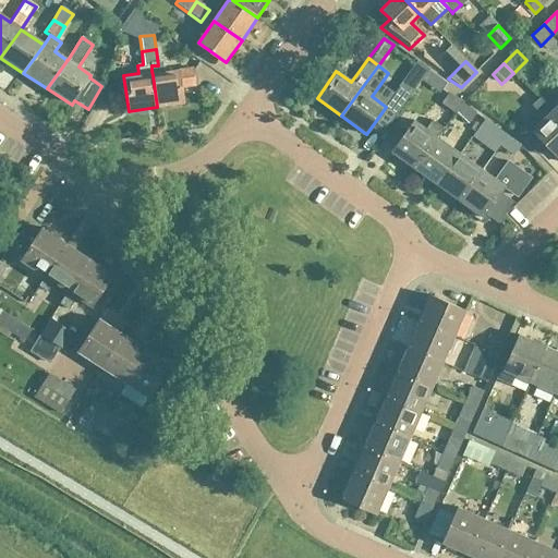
[(179,71),(179,68),(152,71),(153,75),(157,107),(183,104),(182,89),(195,87),(193,69),(179,71)]
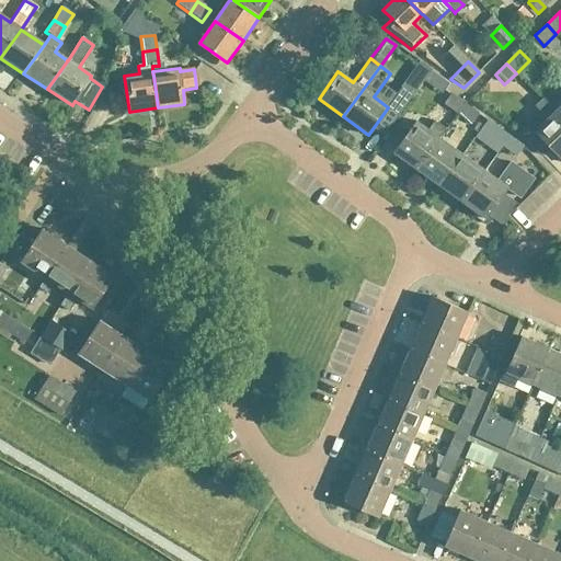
[(450,94),(450,95),(443,105),(456,114),(464,104),(450,94)]
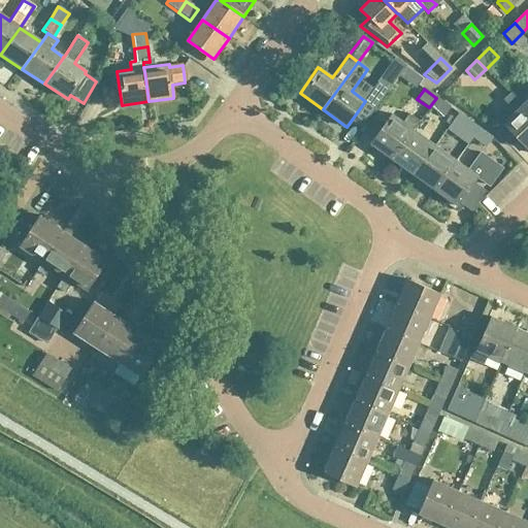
[(497,117),(487,127),(495,132),(509,146),(518,139),(527,150),(527,112),(522,105),(510,94),(504,101),(515,112),(504,123),(497,117)]
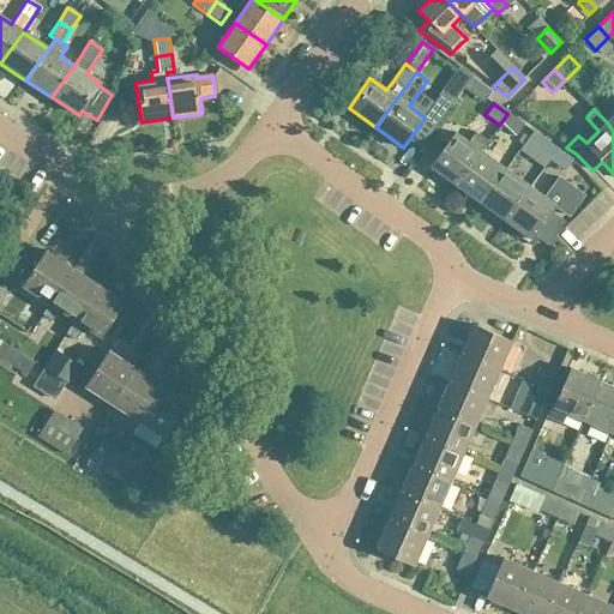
[(507,114),(499,125),(516,138),(524,126),(507,114)]
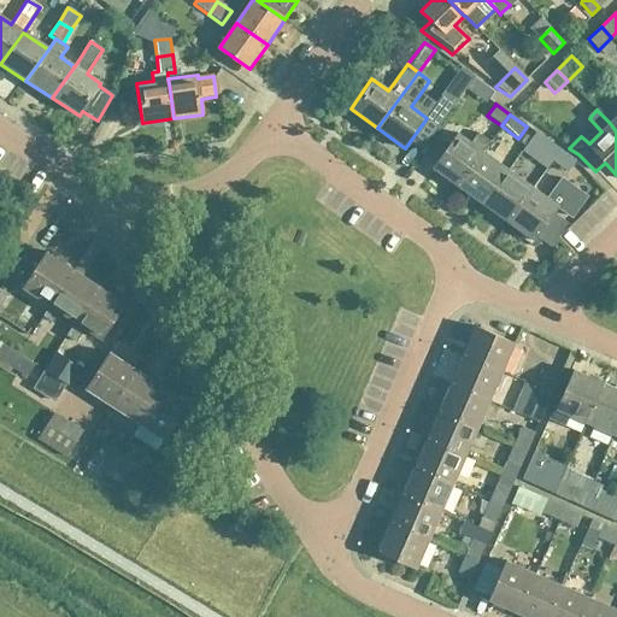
[(481,153),(489,142),(476,134),(469,144),(457,135),(434,168),(458,186),(481,153)]
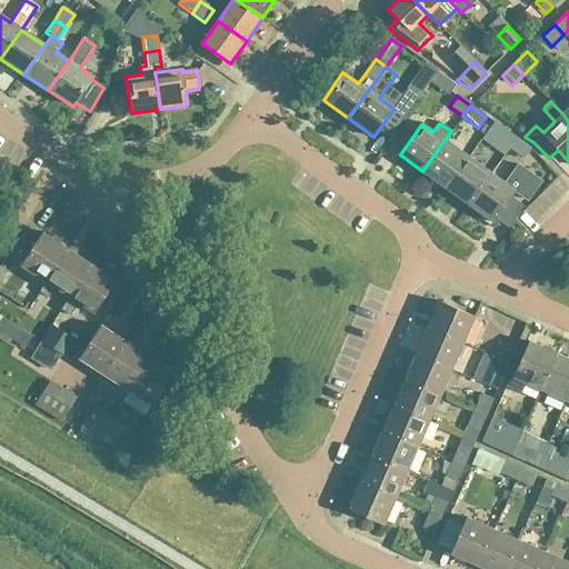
[(502,129),(495,140),(508,149),(516,138),(502,129)]
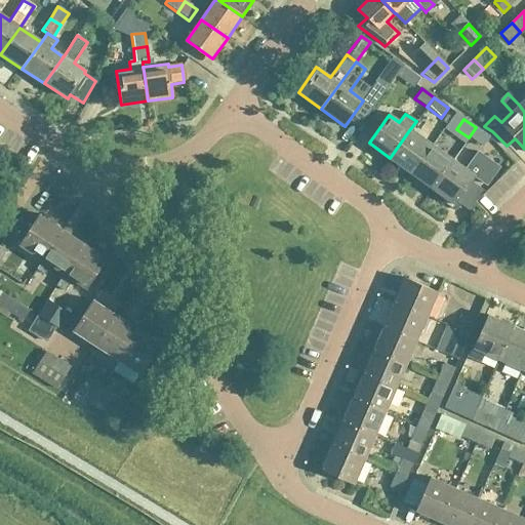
[(411,172),(431,146),(431,145),(410,130),(416,122),(416,121),(409,130),(390,158),(411,172)]
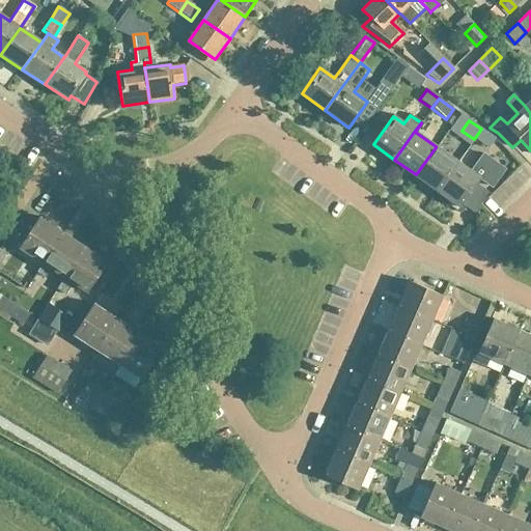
[(488,149),(495,140),(496,139),(481,129),(474,139),(488,149)]
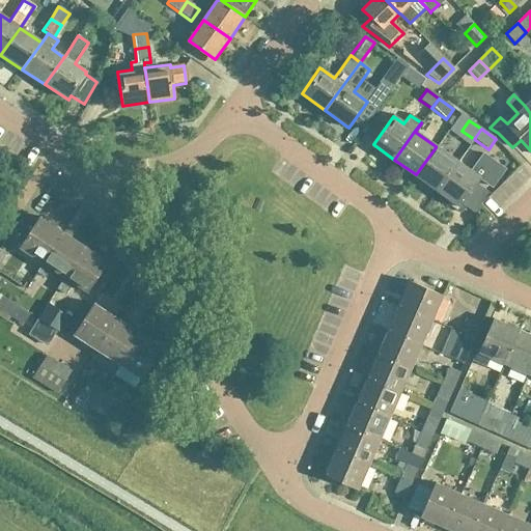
[(436,147),(416,174),(438,189),(457,161),(436,146),(436,147)]
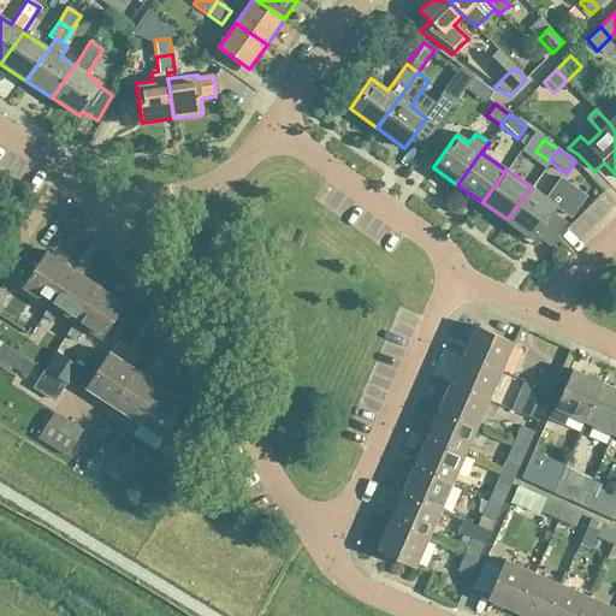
[(531,187),(508,219),(534,238),(557,206),(531,187)]
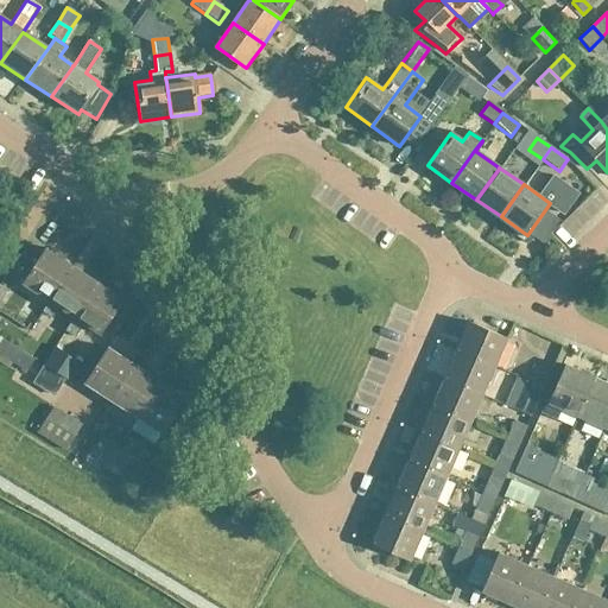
[(567,227),(559,241),(575,251),(590,225),(569,213),(563,225),(567,227)]
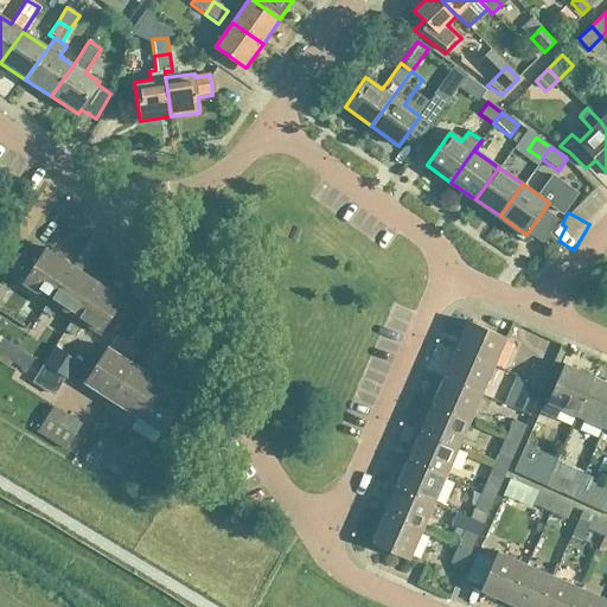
[(48,302),(70,267),(45,250),(21,285),(48,302)]
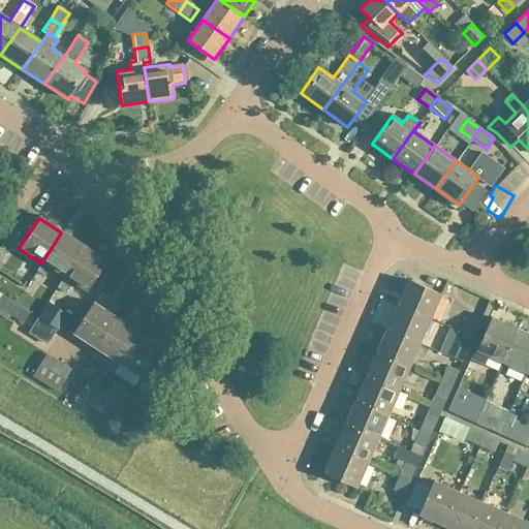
[(61,232),(41,263),(36,272),(44,278),(50,270),(63,278),(83,247),(61,232)]
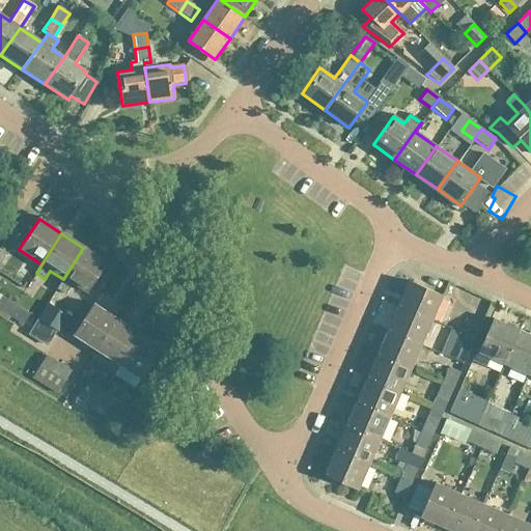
[(59,285),(56,290),(64,296),(72,285),(86,294),(106,263),(83,248),(63,279),(59,285)]
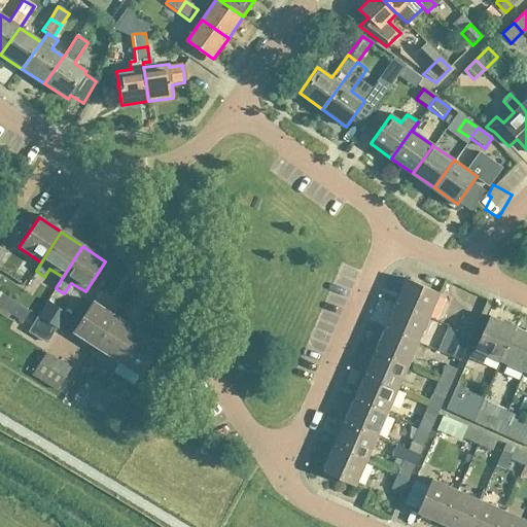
[(406,281),(395,305),(429,319),(440,295),(406,281)]
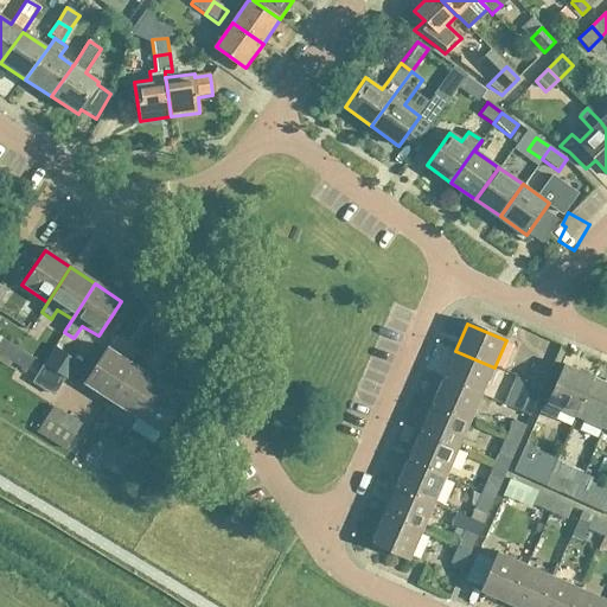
[(0,340),(0,355),(11,363),(25,372),(33,359),(1,339),(0,340)]
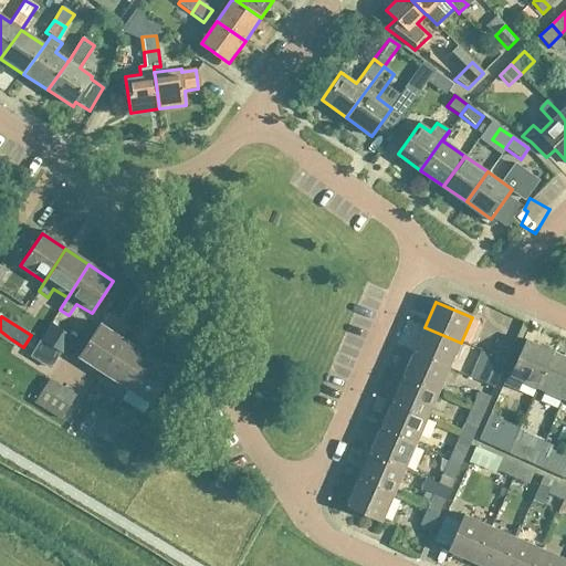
[(51,324),(40,341),(63,355),(74,339),(60,329),(51,324)]
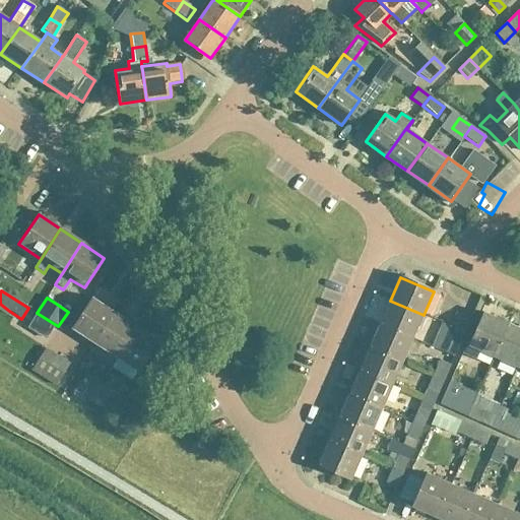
[(94,343),(114,314),(91,299),(72,329),(94,343)]
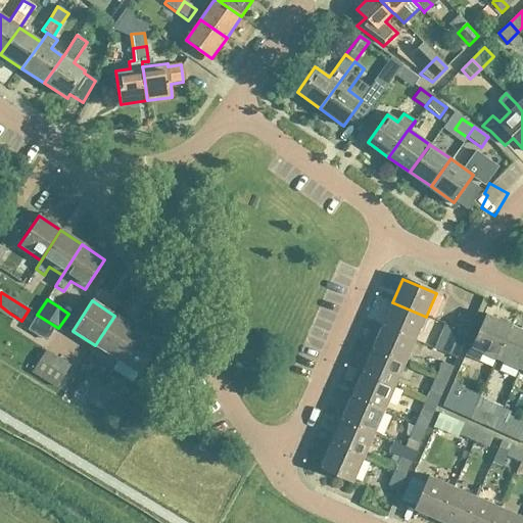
[(392,302),(381,326),(415,341),(426,317),(392,302)]
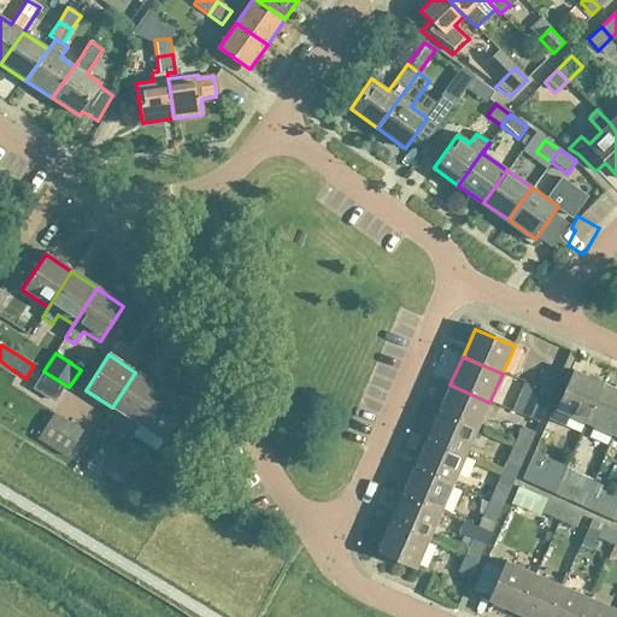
[(137,424),(160,388),(135,372),(112,407),(137,424)]
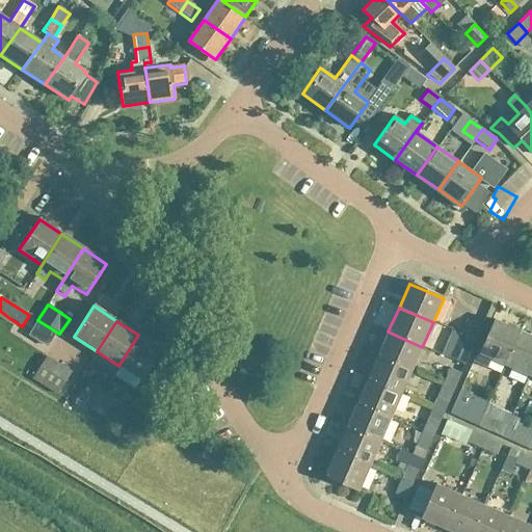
[(463,337),(476,342),(482,326),(471,321),(463,337)]
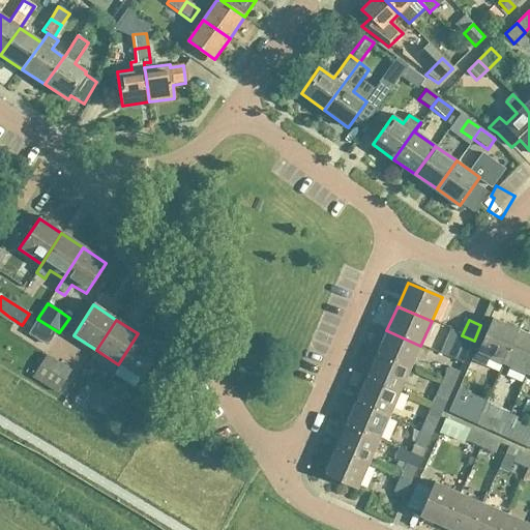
[(502,364),(518,330),(493,320),(477,353),(474,352),(469,363),(482,369),(488,357),(502,364)]
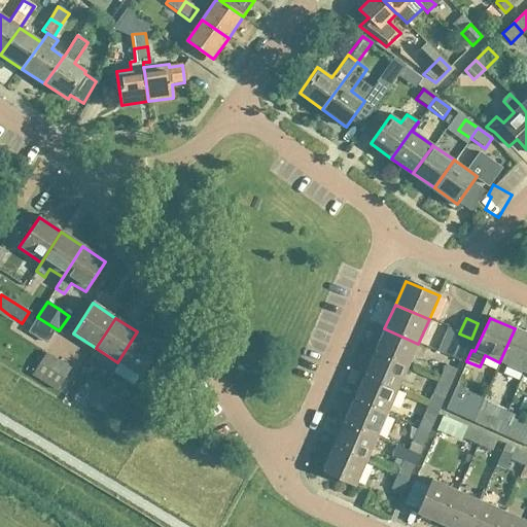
[(384,328),(374,353),(408,367),(418,344),(384,328)]
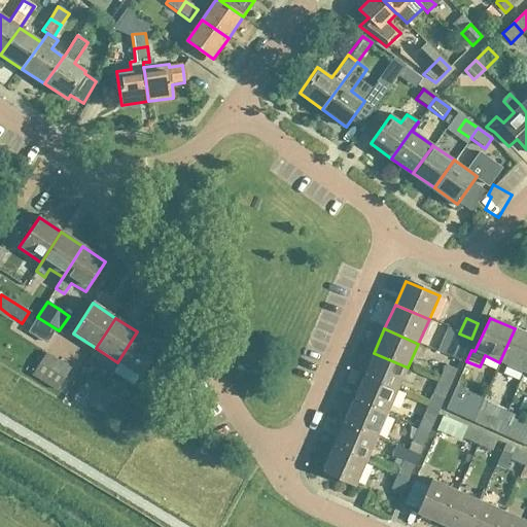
[(526,334),(515,328),(499,362),(523,373),(526,363),(526,334)]
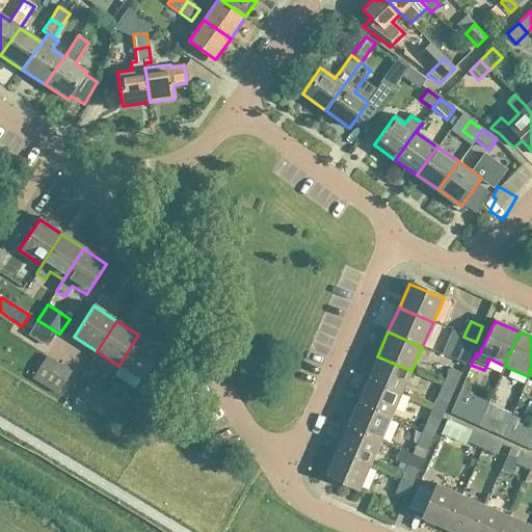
[(138,335),(118,366),(141,380),(162,350),(138,335)]
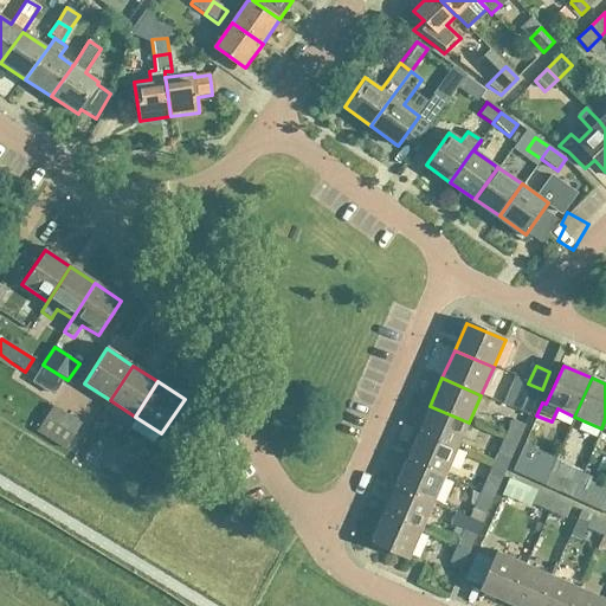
[(534,406),(542,389),(528,384),(521,400),(534,406)]
